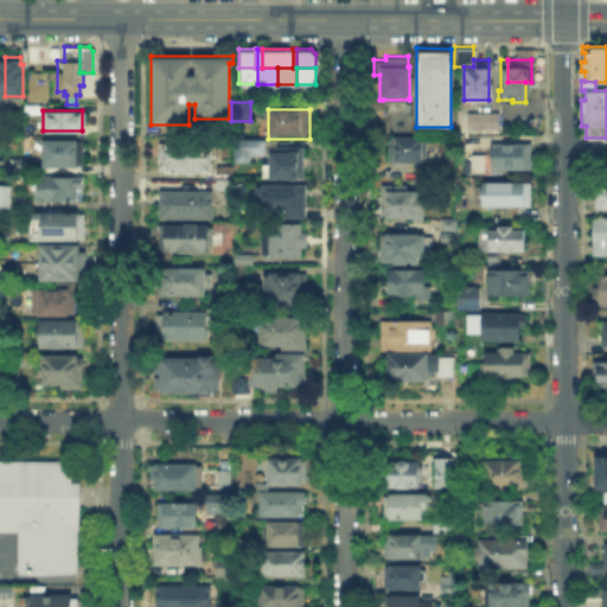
[(497,128),(490,128),(490,135),(468,135),(468,129),(466,129),(466,110),(497,110),(497,128)]
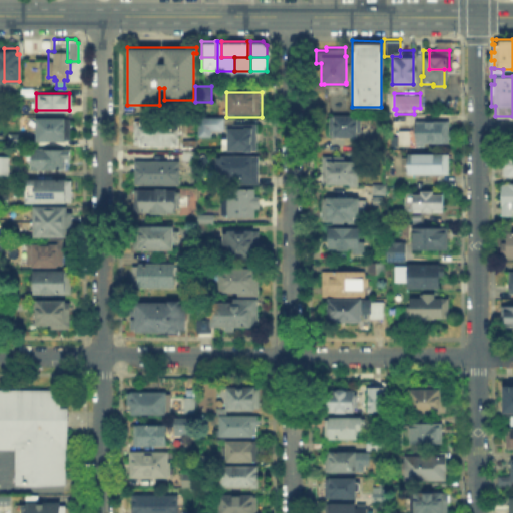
[(328,114),(359,114),(359,136),(328,136),(328,114)]
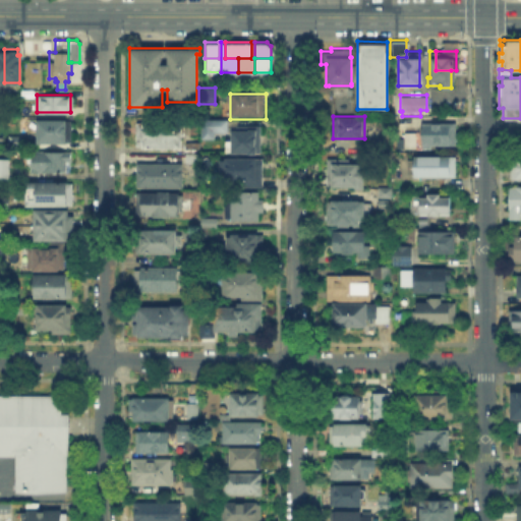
[(211,134),(211,121),(230,121),(229,134),(211,134)]
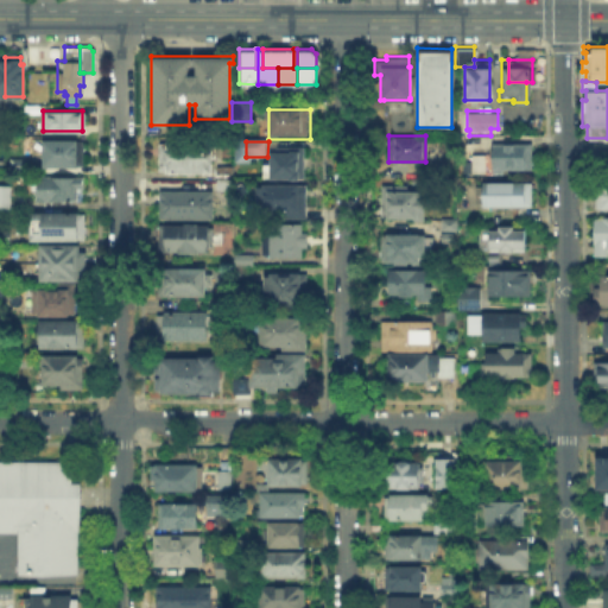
[(162,175),(162,143),(213,144),(213,175),(162,175)]
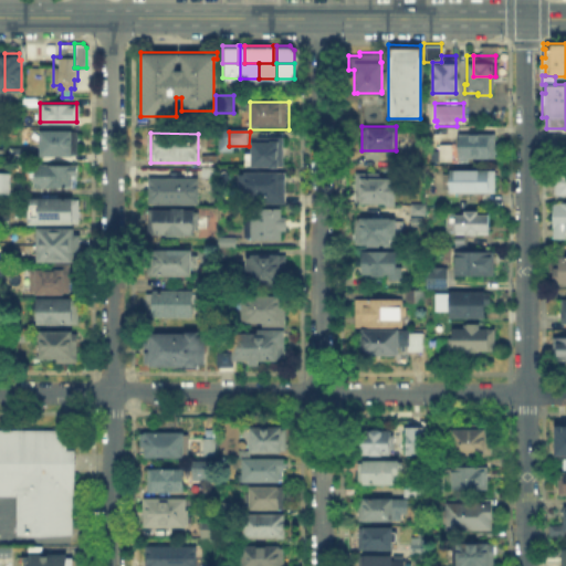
[(83,134),(83,157),(45,156),(45,134),(83,134)]
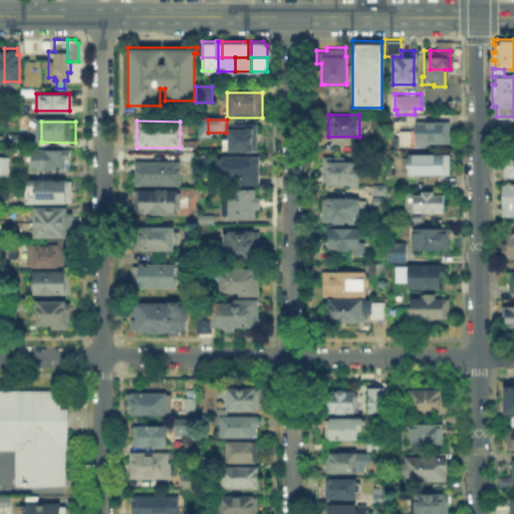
[(418,146),(419,124),(451,124),(451,147),(418,146)]
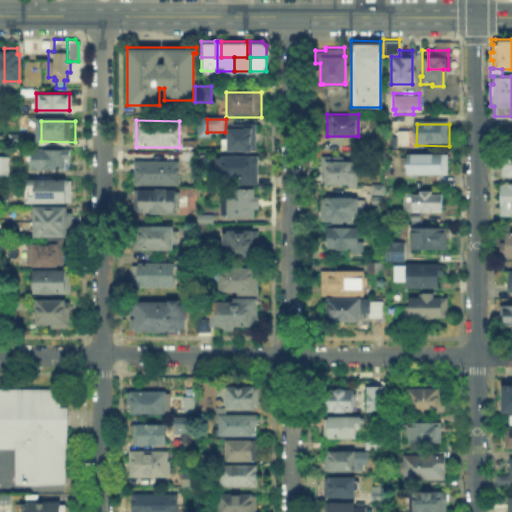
[(234,136),(234,126),(261,126),(261,151),(227,151),(227,136),(234,136)]
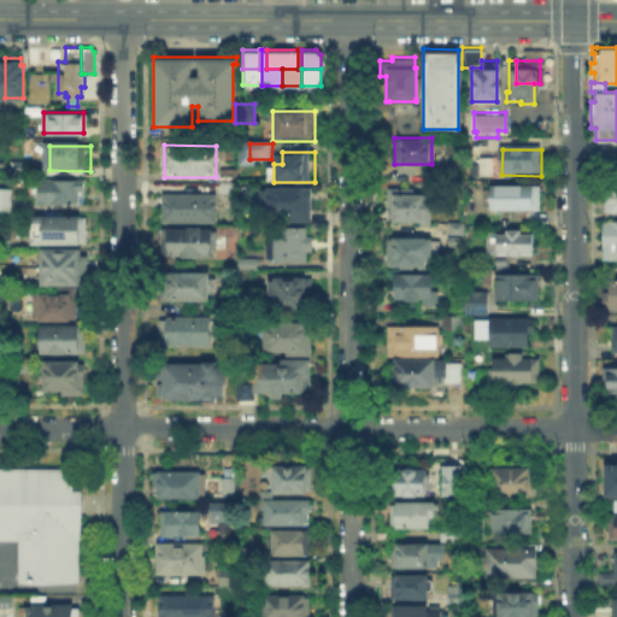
[(481,178),(481,159),(497,159),(497,178),(481,178)]
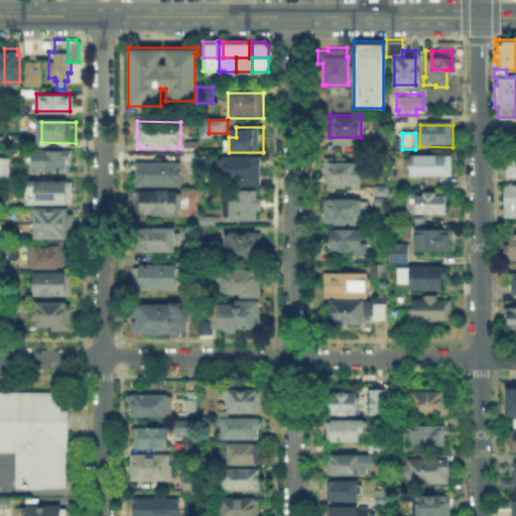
[(11,137),(23,137),(23,145),(11,145),(11,137)]
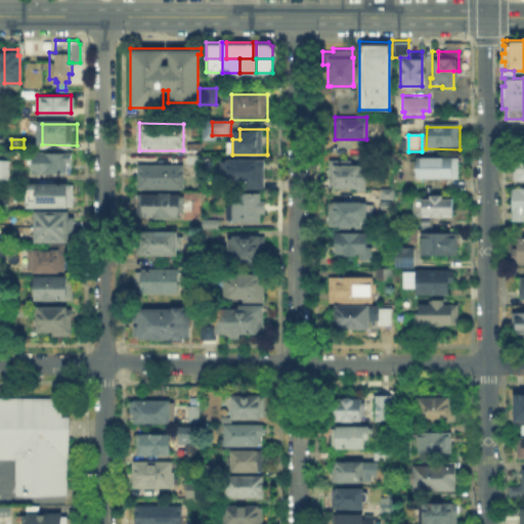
[(189,146),(203,146),(203,166),(189,166),(189,146)]
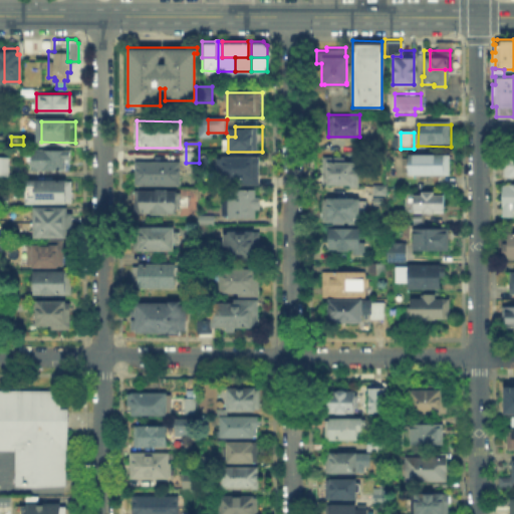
[(34,172),(34,152),(69,152),(69,172),(34,172)]
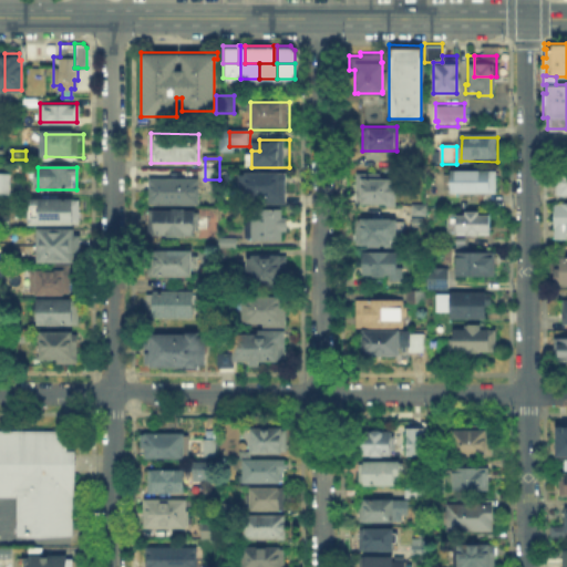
[(447,173),(497,174),(497,194),(447,194),(447,173)]
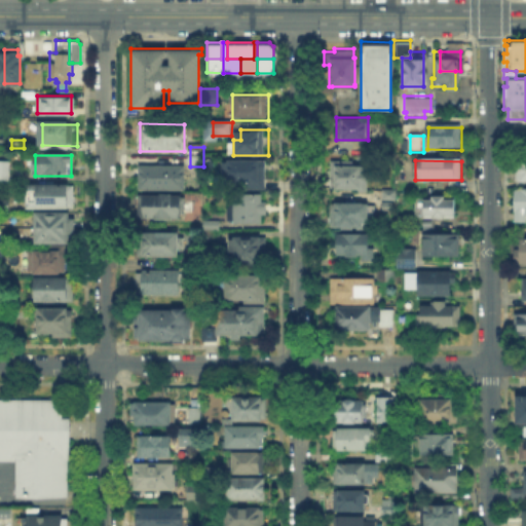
[(225,189),(225,161),(268,161),(267,189),(225,189)]
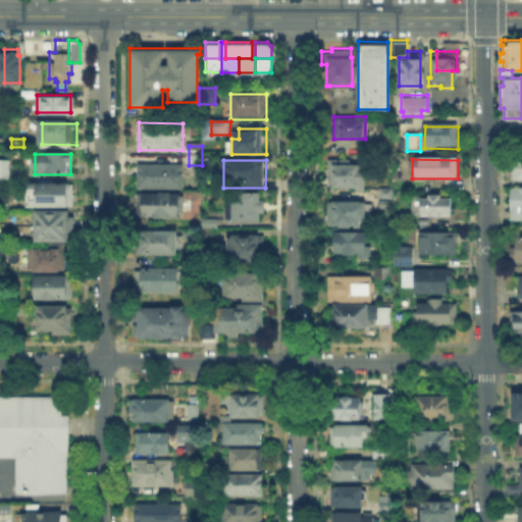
[(0,162),(10,162),(10,179),(0,179),(0,162)]
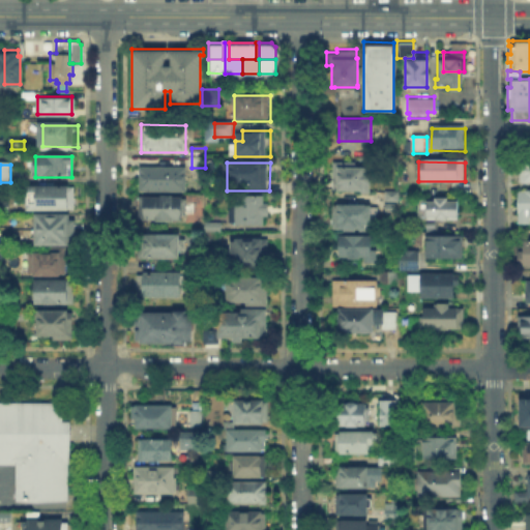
[(367,166),(367,172),(372,172),(372,190),(335,190),(335,165),(367,166)]
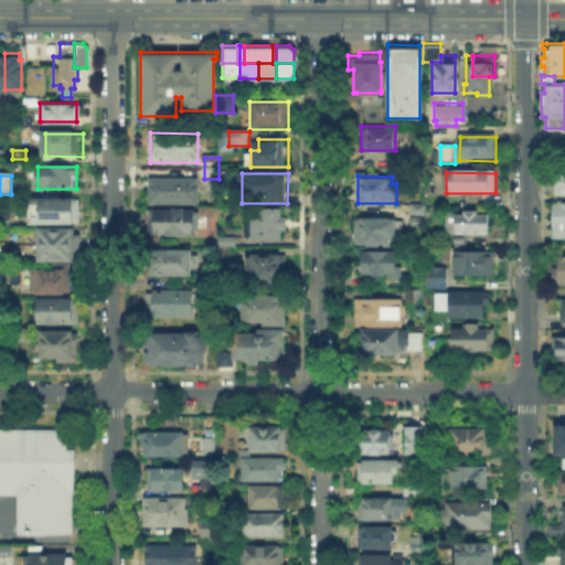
[(150,180),(200,180),(200,204),(149,204),(150,180)]
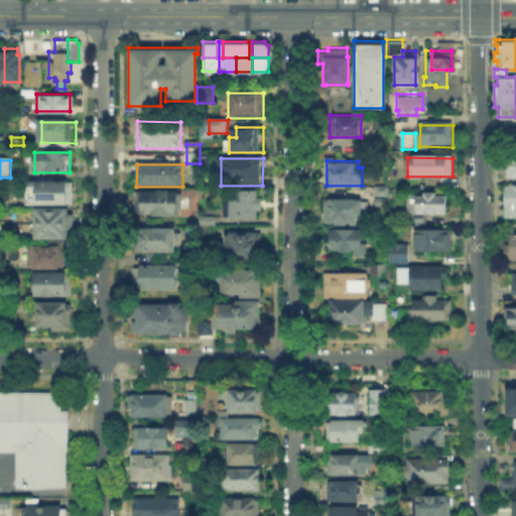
[(514,216),(502,216),(502,184),(508,184),(508,183),(515,183),(515,208),(514,208),(514,216)]
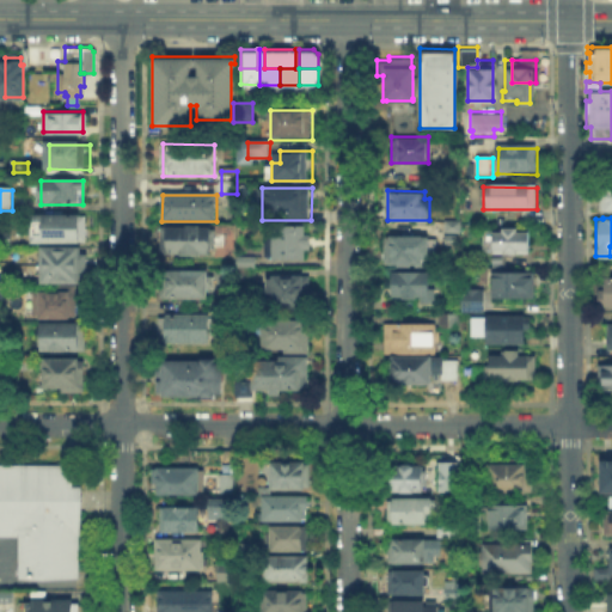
[(36,219),(87,219),(87,243),(35,243),(36,219)]
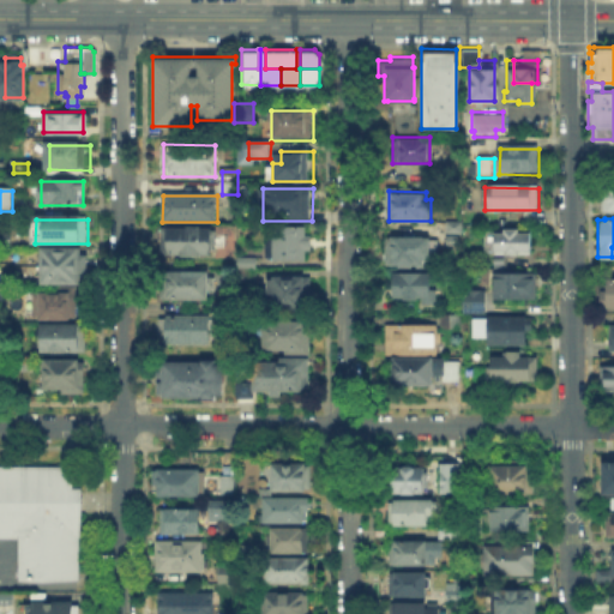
[(305,228),(305,235),(313,235),(313,250),(305,250),(305,259),(268,259),(268,228),(305,228)]
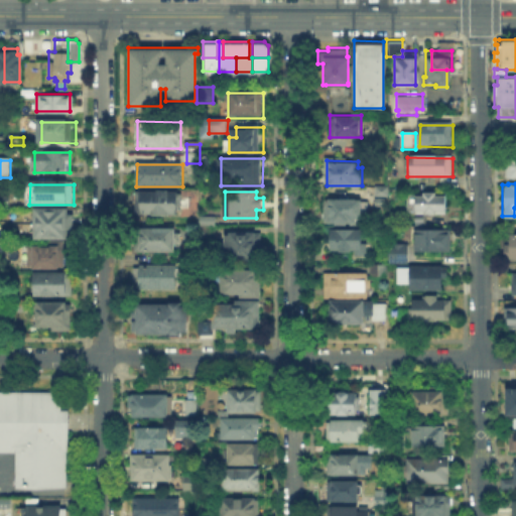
[(181,194),(181,215),(137,215),(137,194),(181,194)]
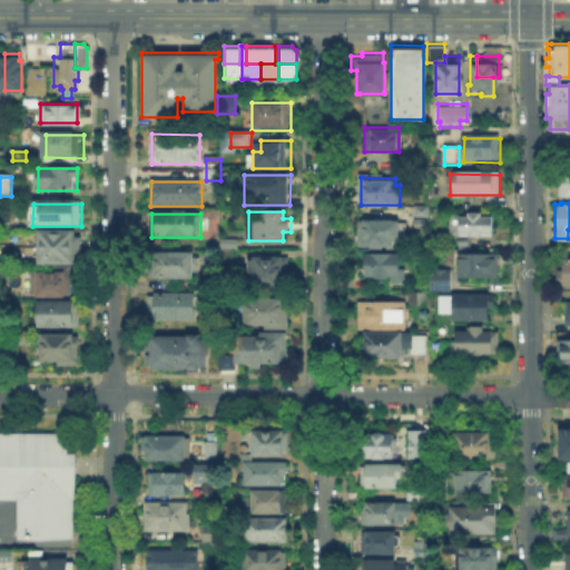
[(492,215),(492,235),(463,235),(463,215),(492,215)]
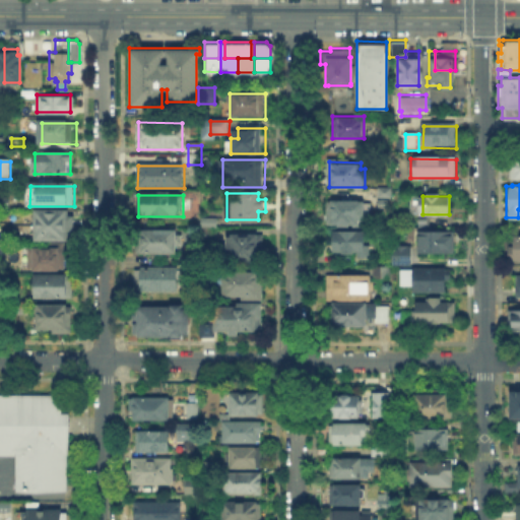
[(0,217),(0,199),(11,199),(11,217),(0,217)]
